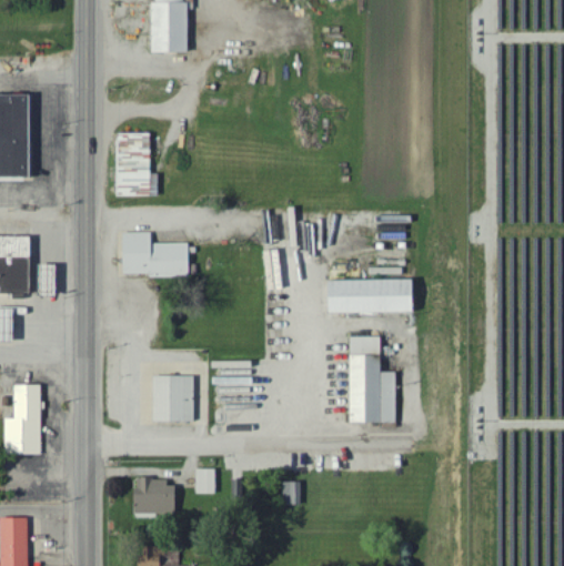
[(185,52),(185,0),(149,0),(149,52),(185,52)]
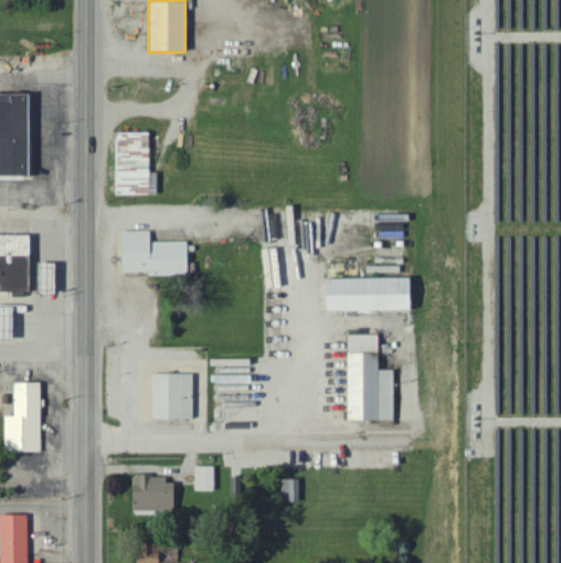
[(30,93),(0,93),(0,176),(30,176),(30,93)]
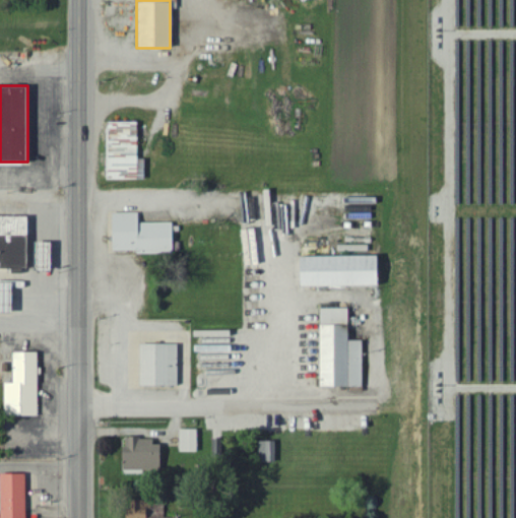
[(107,179),(143,179),(143,157),(137,157),(136,121),(107,121),(107,179)]
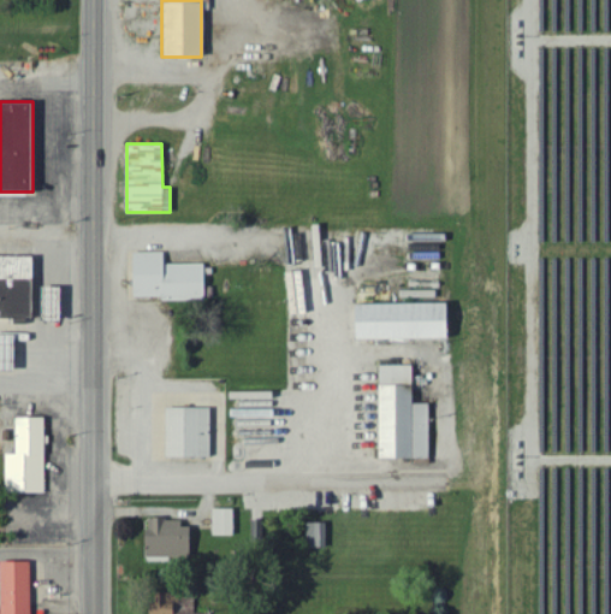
[(203,263),(162,264),(162,251),(131,251),(131,299),(203,299),(203,263)]
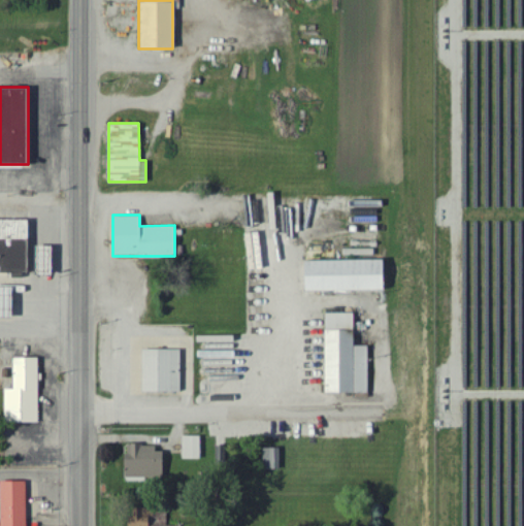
[(28,220),(0,219),(0,272),(28,272),(28,220)]
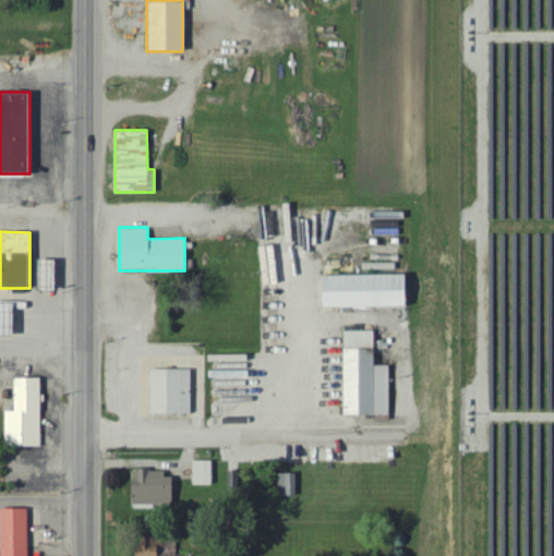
[(323,307),(408,306),(407,275),(323,275),(323,307)]
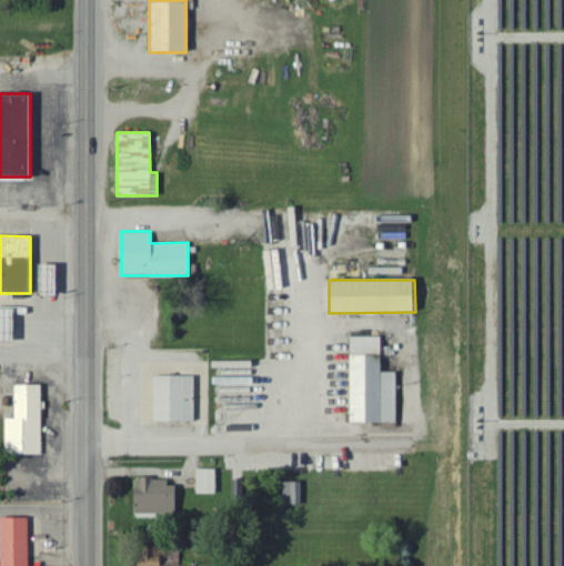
[(0,342),(12,342),(11,307),(0,307),(0,342)]
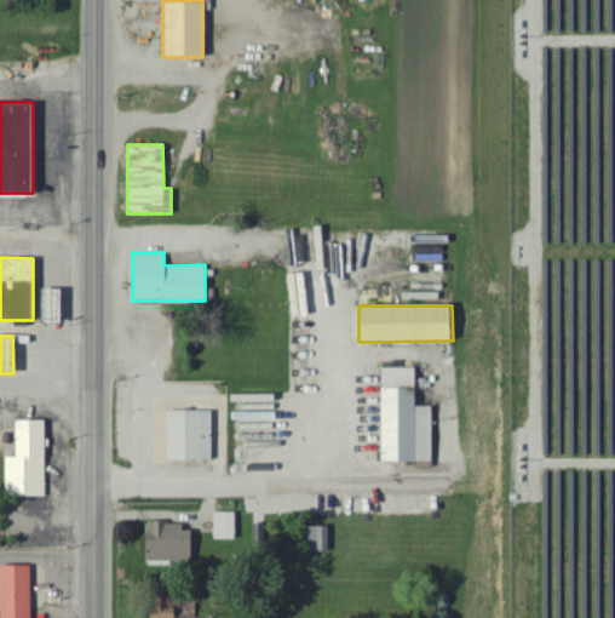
[(431,462),(431,406),(414,406),(414,366),(380,366),(380,462),(431,462)]
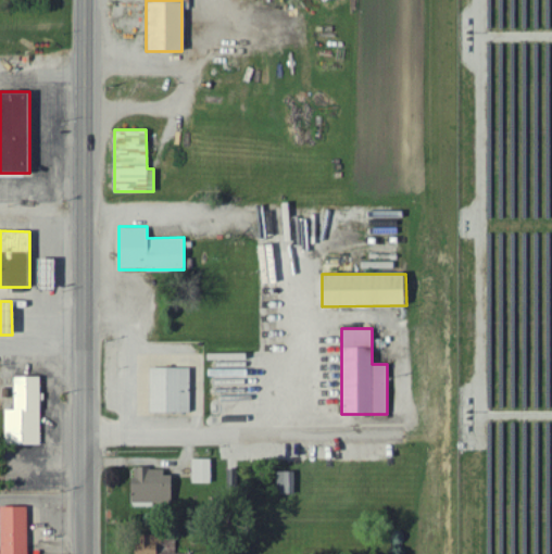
[(189,367),(149,367),(148,412),(189,412),(189,367)]
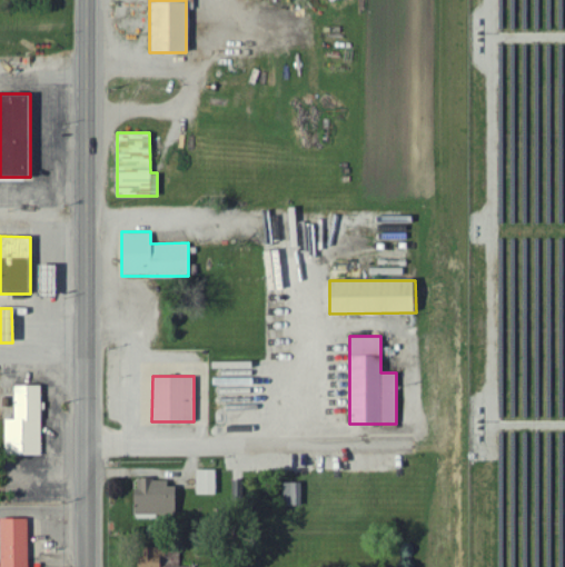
[(3,418),(2,454),(39,455),(40,385),(13,385),(13,419),(3,418)]
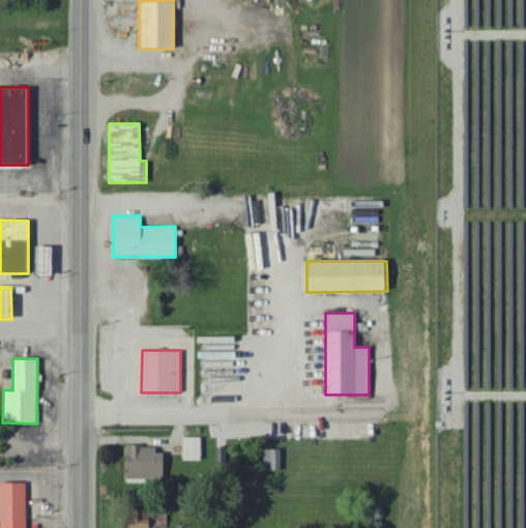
[(200,460),(200,437),(181,437),(181,460),(200,460)]
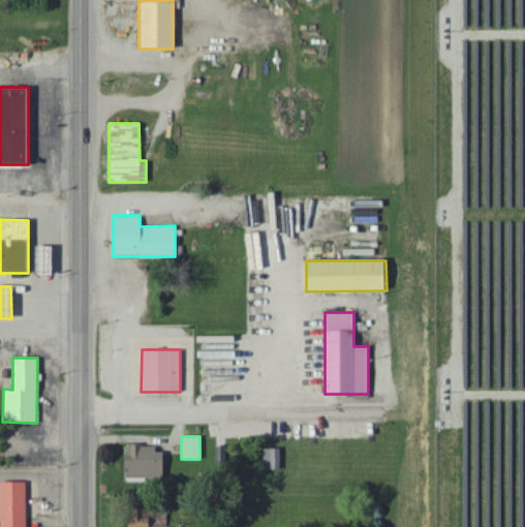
[(163,453),(155,452),(155,445),(125,444),(124,478),(162,479),(163,453)]
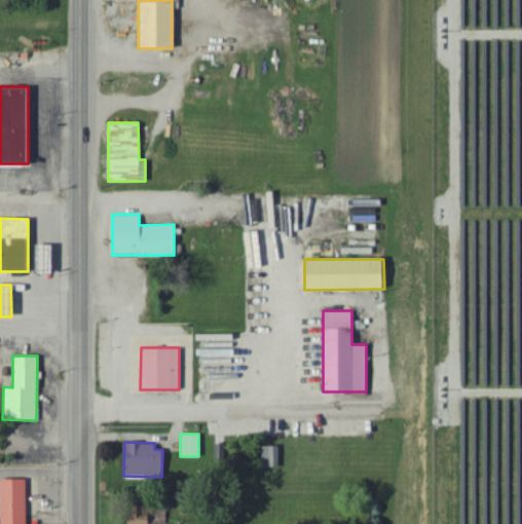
[(222,444),(213,444),(213,460),(222,460),(222,444)]
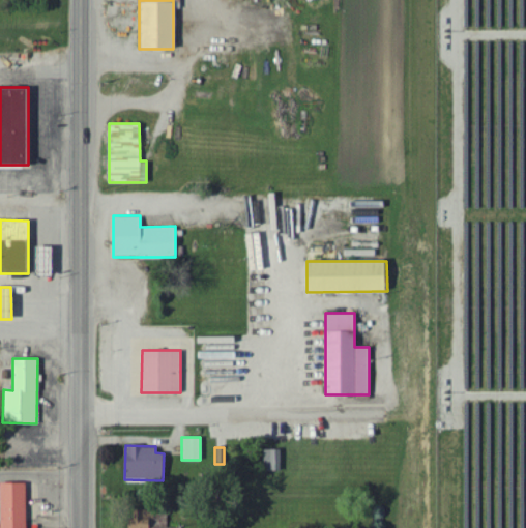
[(279,470),(280,449),(263,449),(262,470),(279,470)]
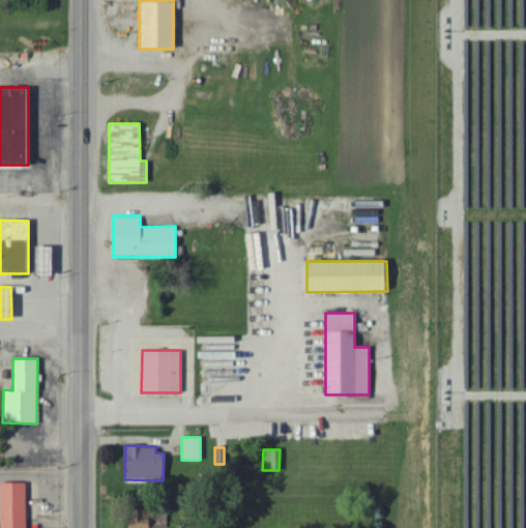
[(25,527),(25,480),(0,481),(0,527),(25,527)]
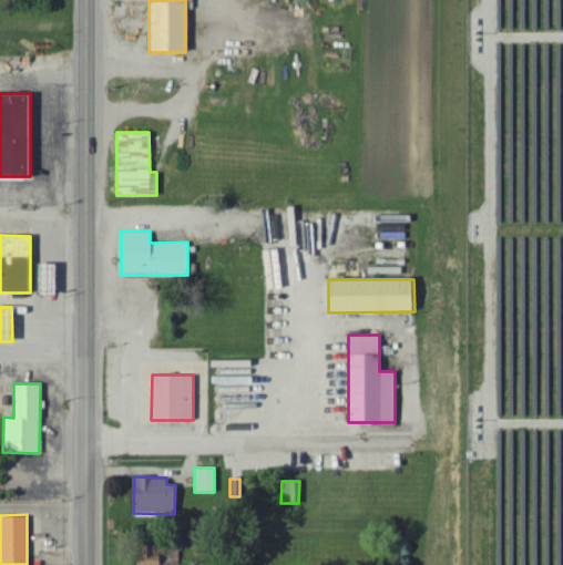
[(162,564),(163,544),(135,545),(135,564),(162,564)]
